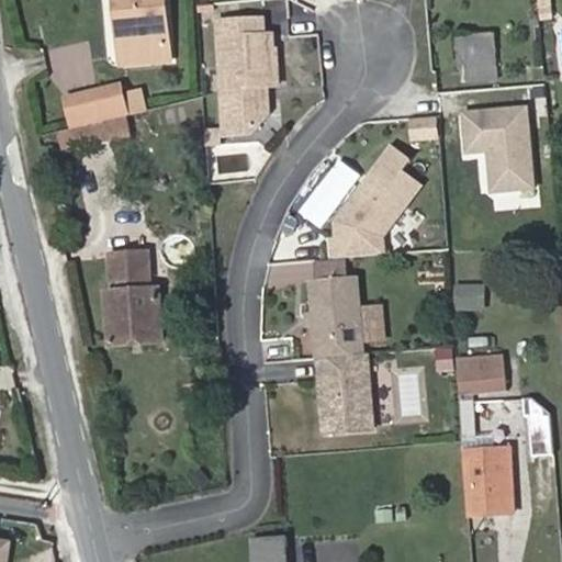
[(116,0),(121,46),(127,45),(130,65),(171,62),(166,0),(116,0)]
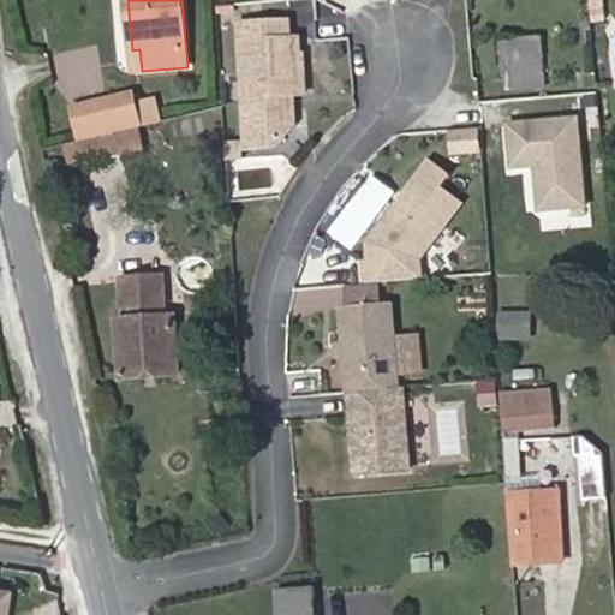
[(305,95),(303,57),(300,58),(299,41),(290,41),(288,24),(240,27),(248,150),(276,148),(296,126),(293,96),(305,95)]
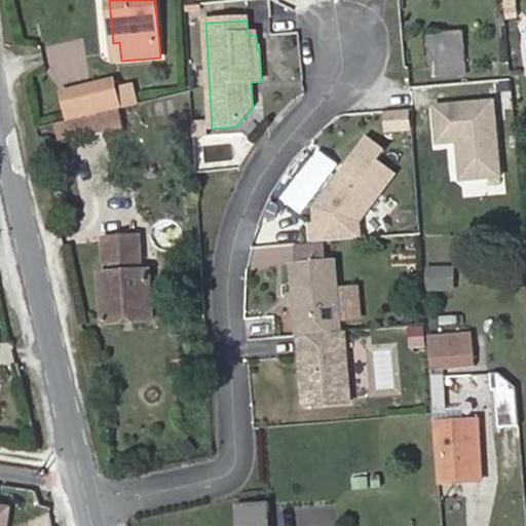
[(438,67),(465,65),(463,34),(429,36),(431,68),(438,67)]
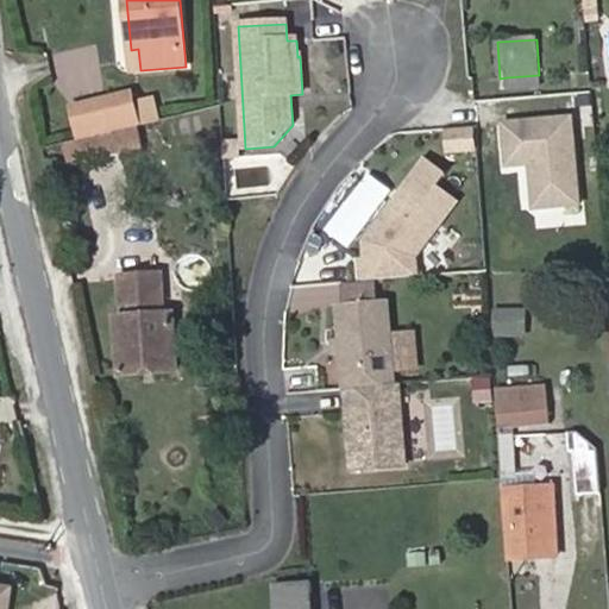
[(132,71),(140,70),(138,49),(131,50),(132,71)]
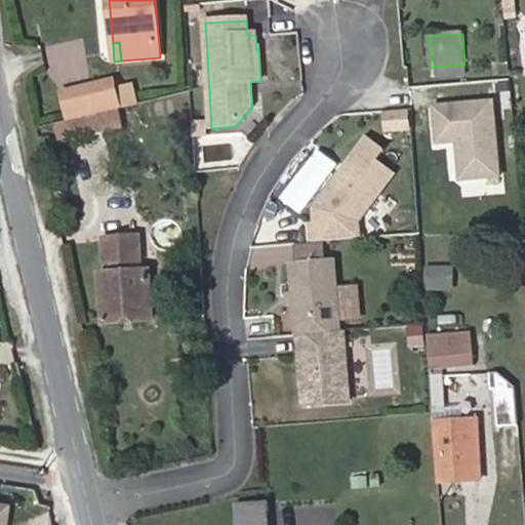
[(465,65),(437,67),(438,78),(466,76),(465,65)]
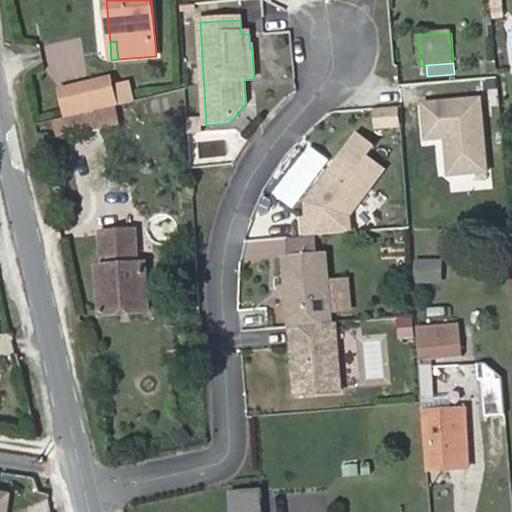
[(114,106),(119,105),(113,86),(111,77),(61,90),(69,118),(86,113),(114,106)]
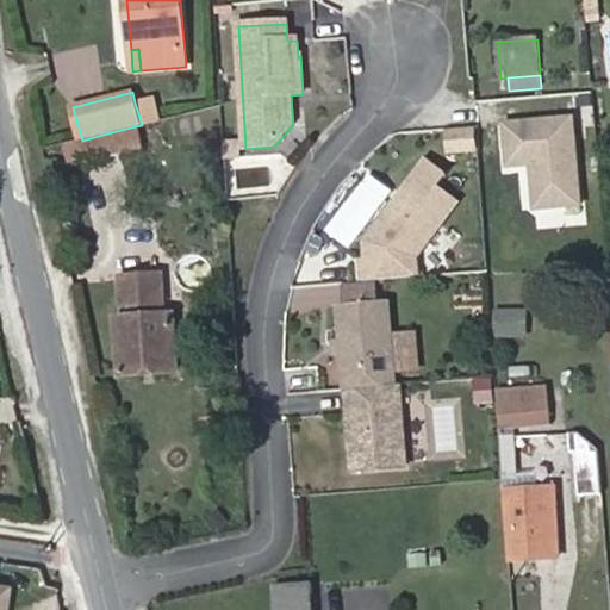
[(154,98),(135,103),(142,125),(160,120),(154,98)]
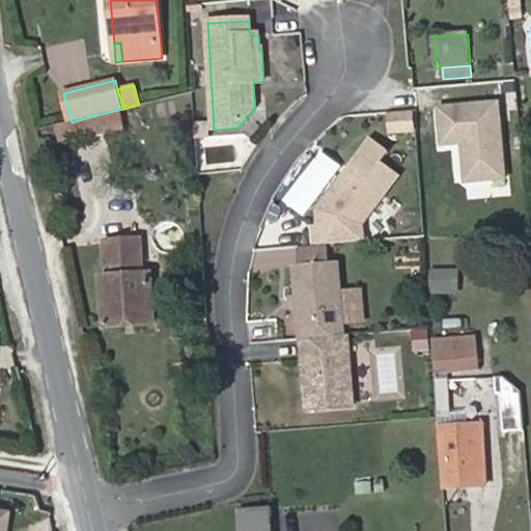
[(118,110),(89,117),(94,135),(122,128),(118,110)]
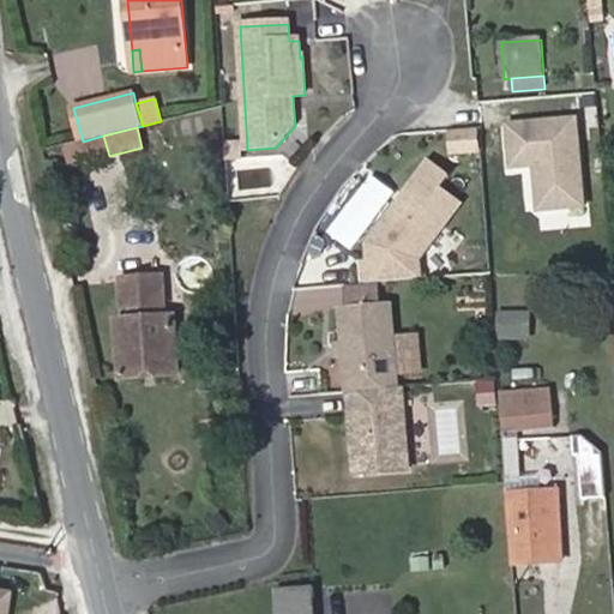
[(446,130),(446,156),(476,156),(476,130),(446,130)]
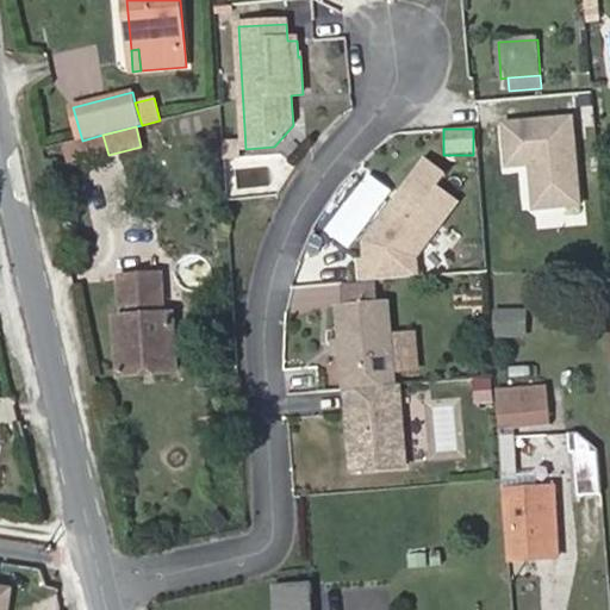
[(416,260),(459,204),(439,188),(447,176),(427,162),(365,244),(367,262),(361,262),(362,284),(418,279),(416,260)]
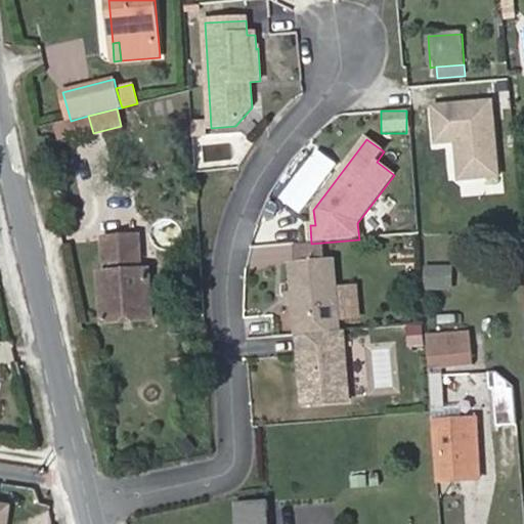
[(264,211),(264,239),(304,241),(304,212),(264,211)]
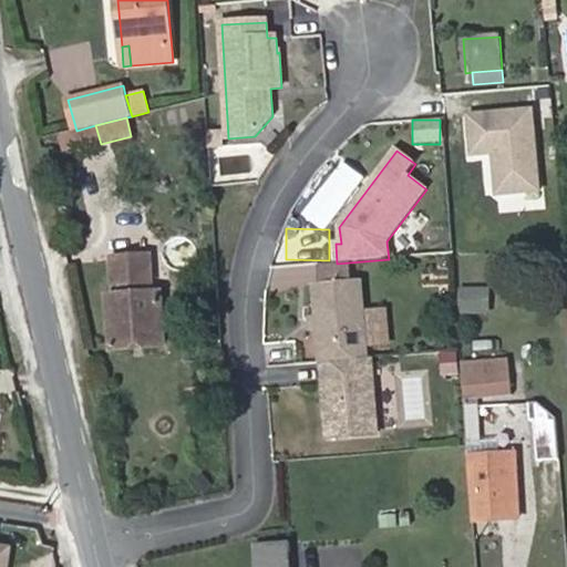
[(151,287),(144,288),(142,268),(107,270),(114,351),(166,348),(163,292),(152,294),(151,287)]
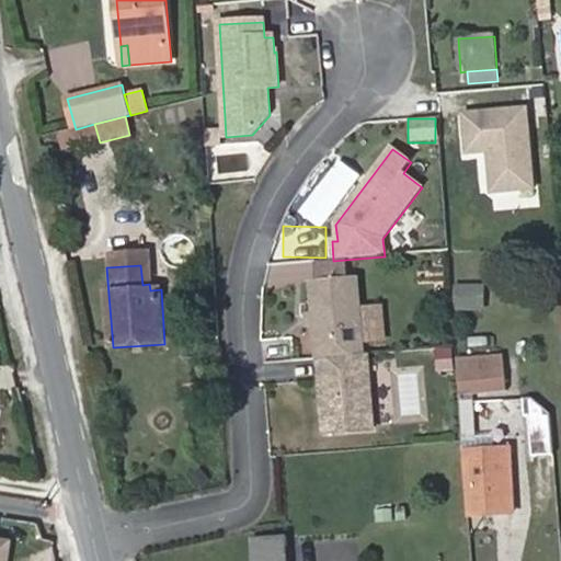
[(363,356),(356,278),(310,282),(316,359),(318,359),(319,359),(363,356)]
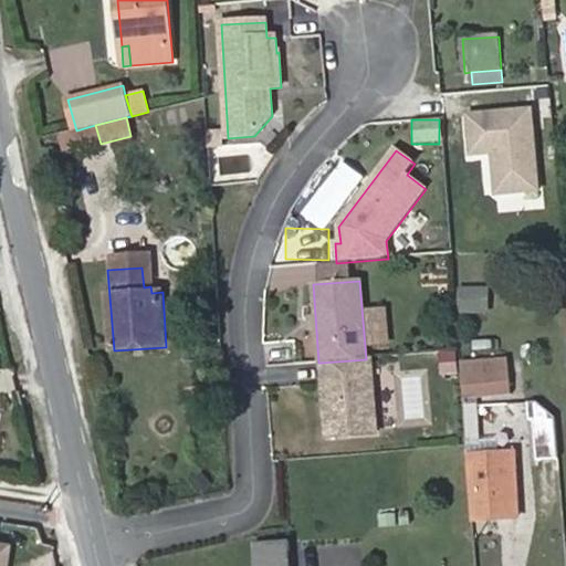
[(457,287),(457,315),(488,315),(488,287),(457,287)]
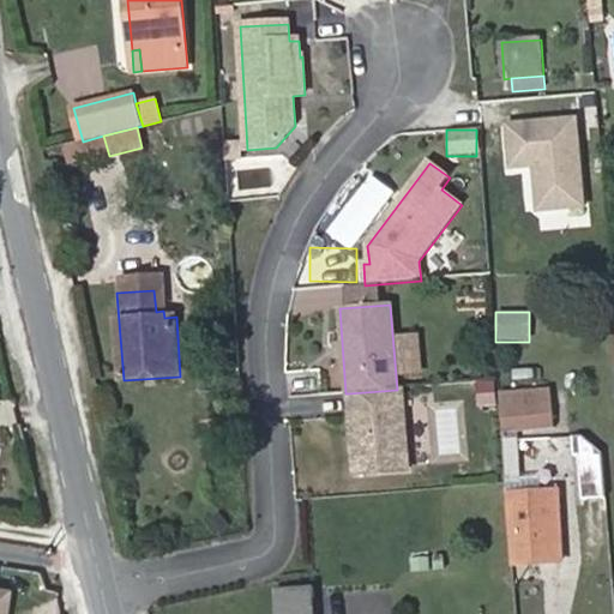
[(476,405),(497,402),(492,379),(471,383),(476,405)]
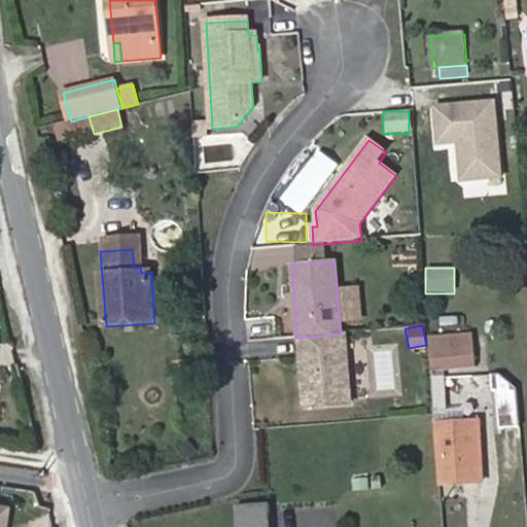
[(350,406),(344,335),(341,335),(300,338),(299,338),(304,409),(350,406)]
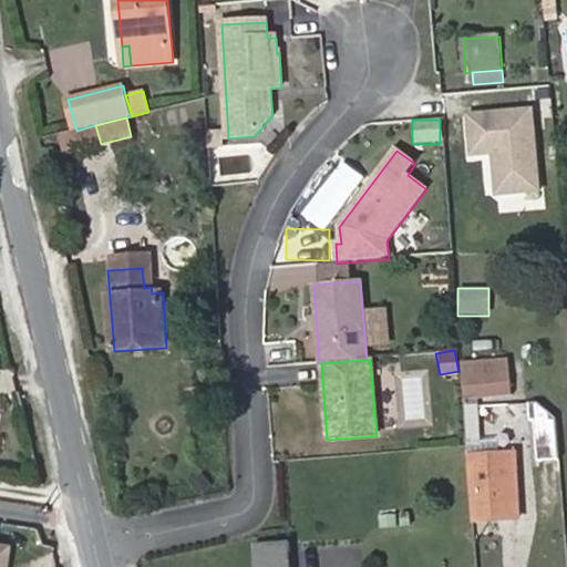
[(509,455),(493,456),(493,442),(481,443),(477,395),(508,394),(507,360),(463,362),(475,523),(522,519),(516,455),(509,455)]
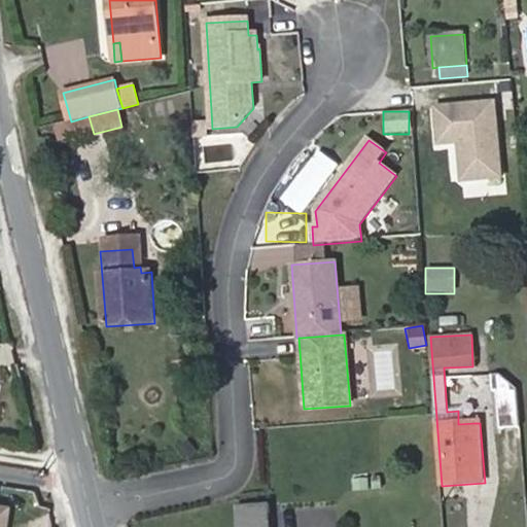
[(458,411),(458,424),(473,423),(472,410),(458,411)]
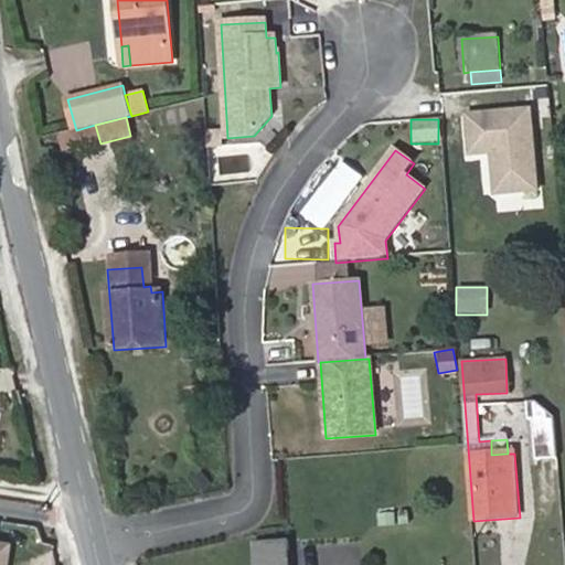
[(0,564),(6,564),(9,535),(0,534),(0,564)]
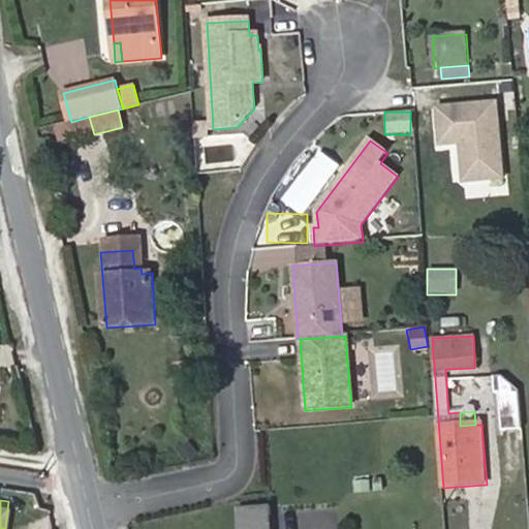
[(239,528),(274,528),(273,506),(238,508),(239,528)]
